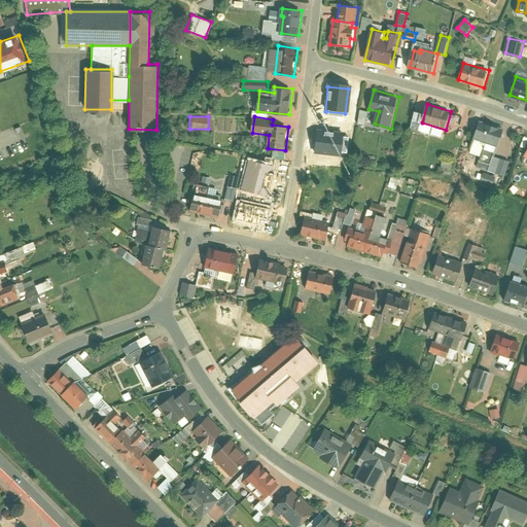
[(493,166),(496,155),(505,128),(482,119),(470,152),(481,155),(480,162),(493,166)]
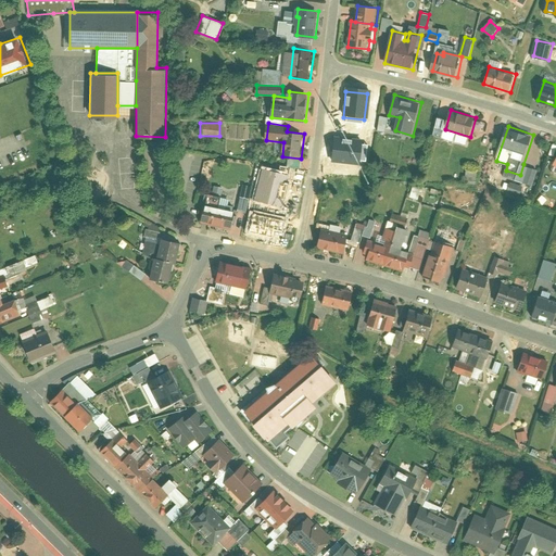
[(364,140),(335,137),(332,161),(361,164),(364,140)]
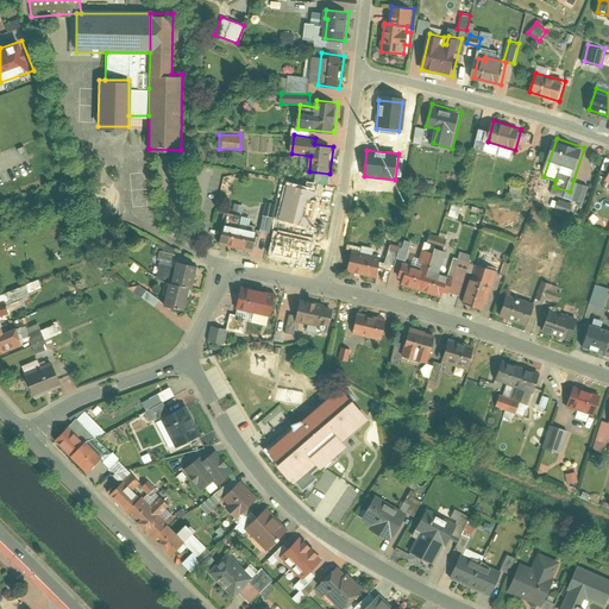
[(584,203),(590,186),(573,180),(570,192),(566,198),(584,203)]
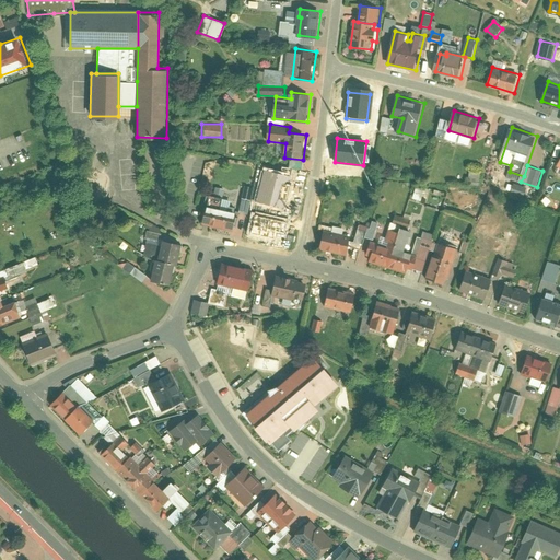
[(292,178),(264,171),(256,201),(284,208),(292,178)]
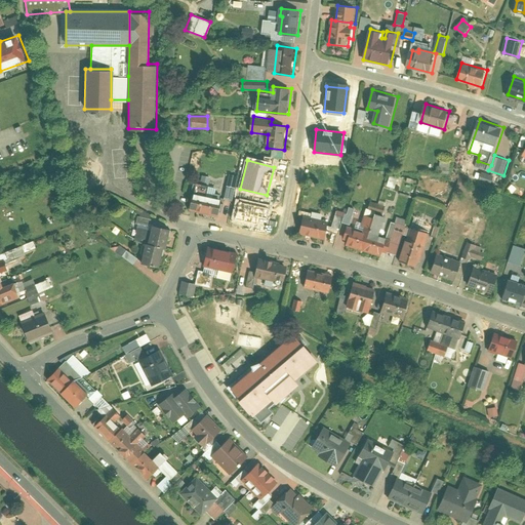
[(496,175),(483,171),(480,179),(493,184),(496,175)]
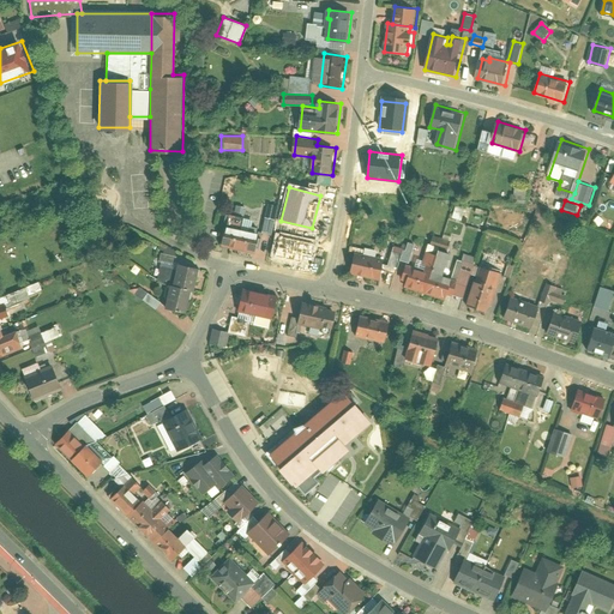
[(455,205),(452,218),(462,220),(464,206),(455,205)]
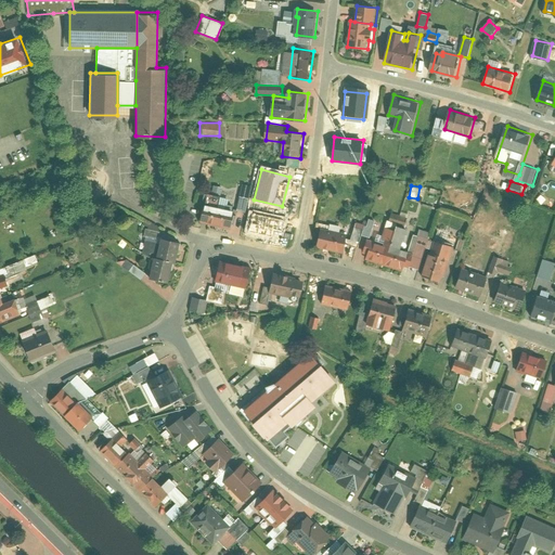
[(201,222),(233,229),(236,208),(221,206),(223,195),(206,193),(201,222)]
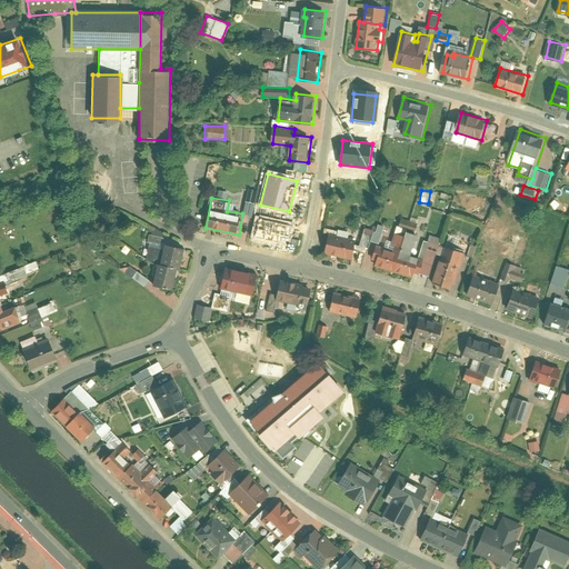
[(256,240),(281,245),(286,225),(268,221),(269,217),(260,215),(256,240)]
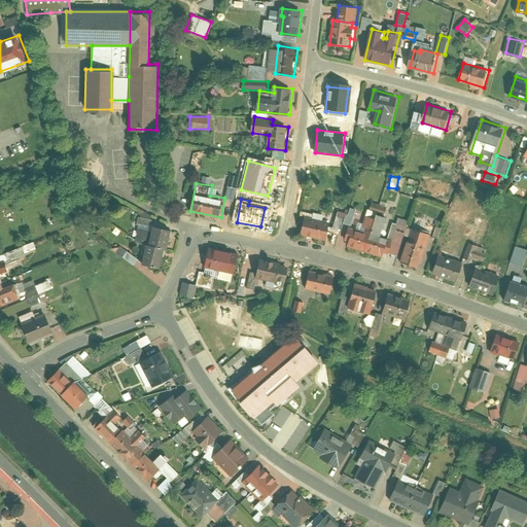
[(350,246),(384,257),(386,252),(390,253),(395,239),(385,235),(391,216),(370,209),(362,230),(351,226),(347,240),(351,241),(350,246)]
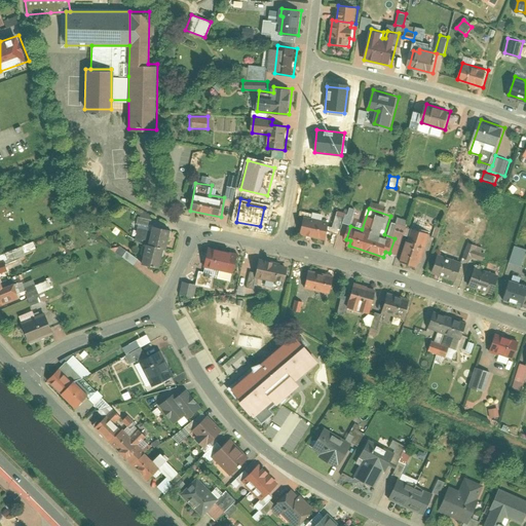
[(328,239),(331,221),(305,215),(301,233),(328,239)]
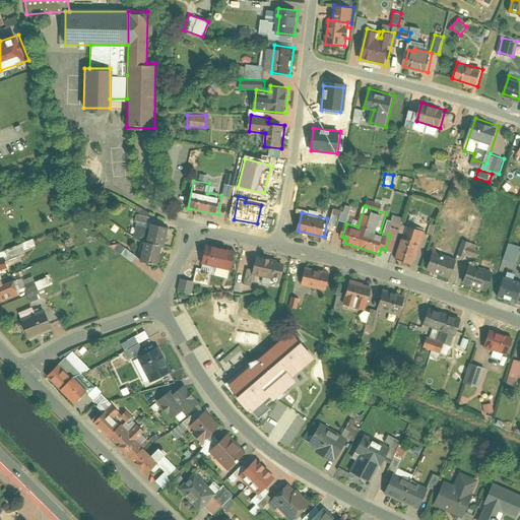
[(169,228),(144,222),(140,241),(163,246),(166,246),(169,228)]
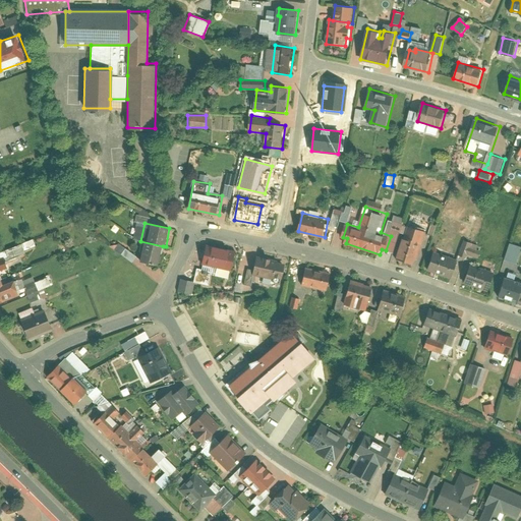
[(428,231),(409,225),(398,258),(415,265),(417,258),(419,258),(428,231)]
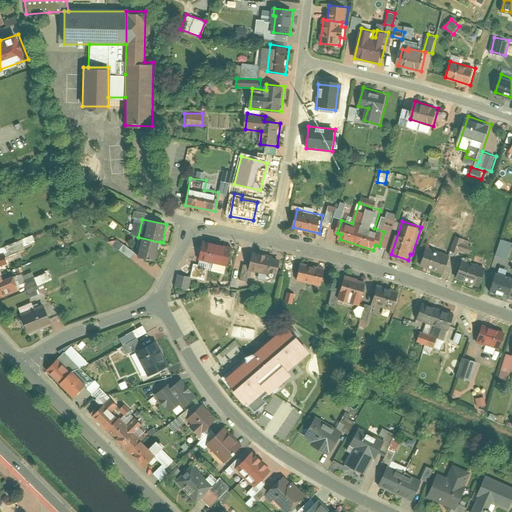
[(456,234),(451,251),(459,253),(460,249),(472,253),(474,247),(463,243),(465,237),(456,234)]
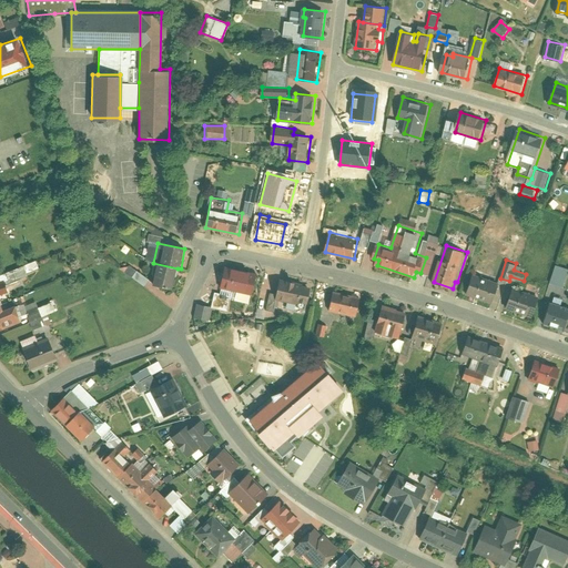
[(178,269),(150,262),(145,282),(173,291),(178,269)]
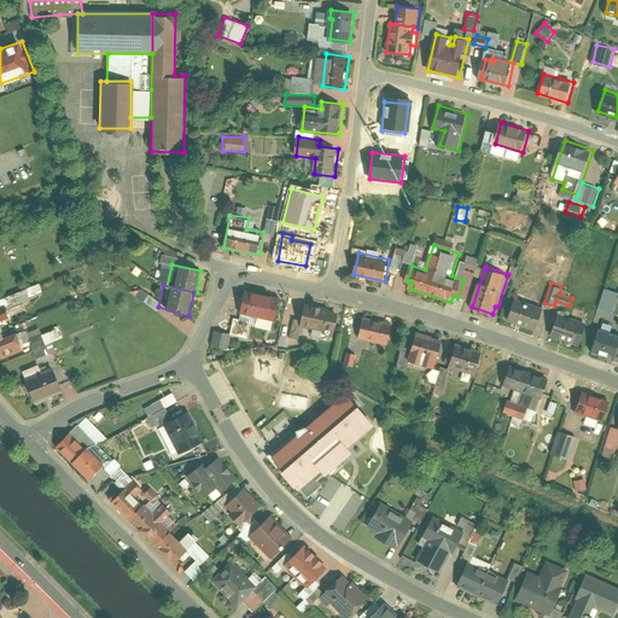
[(611,313),(617,293),(602,289),(596,308),(611,313)]
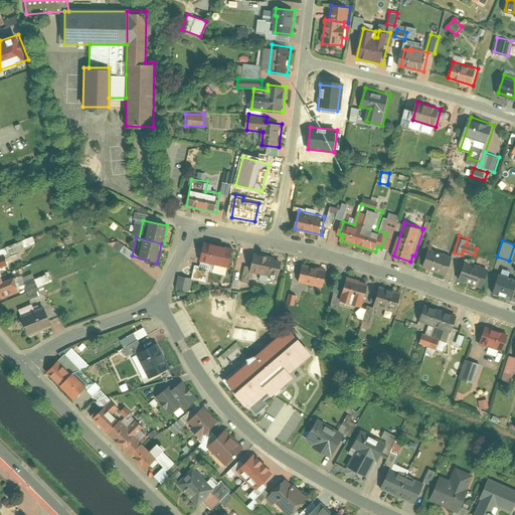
[(229,268),(234,247),(205,241),(201,261),(229,268)]
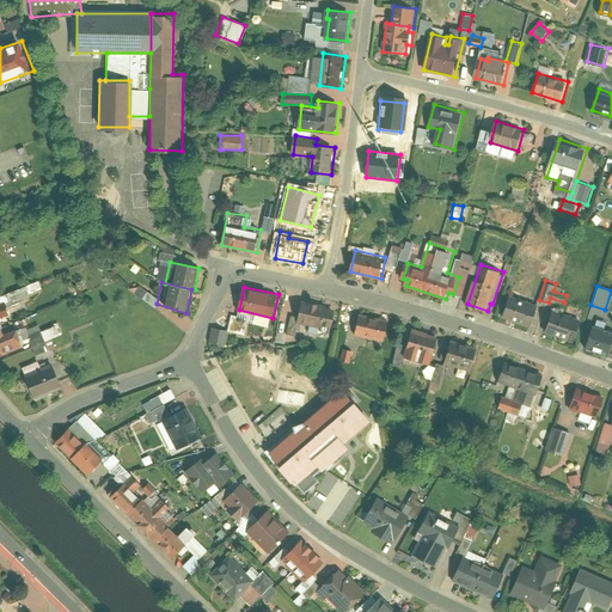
[(538,306),(509,295),(502,318),(530,328),(538,306)]
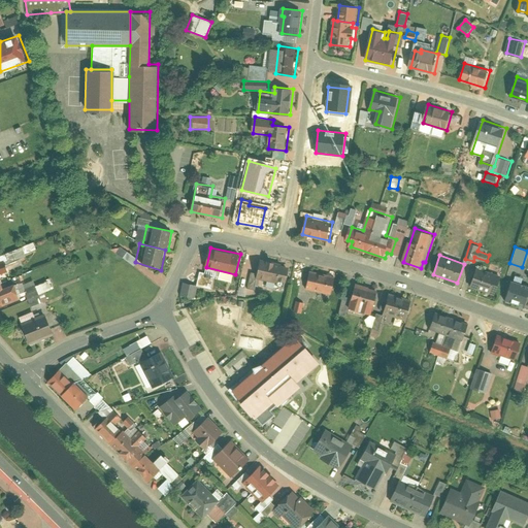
[(292,266),(262,260),(258,278),(288,285),(292,266)]
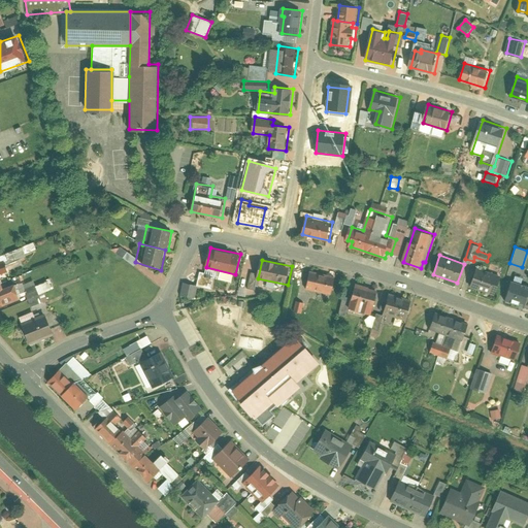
[(4,262),(0,263),(0,306),(19,301),(13,286),(2,289),(0,282),(0,274),(7,272),(4,262)]
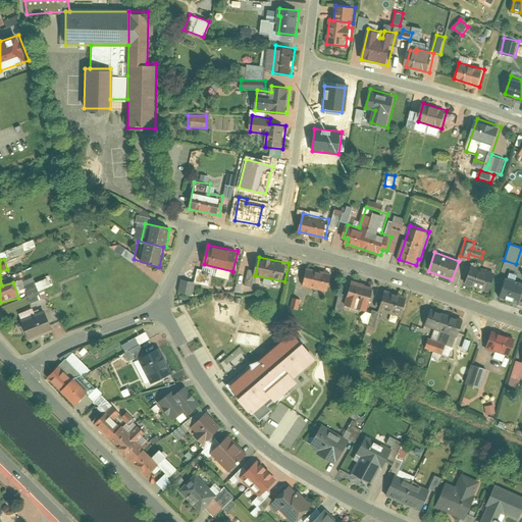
[(496,273),(470,265),(464,285),(488,293),(496,273)]
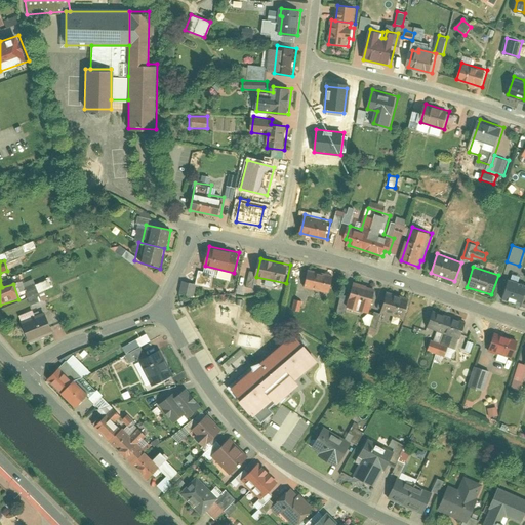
[(328,293),(331,275),(305,269),(300,287),(328,293)]
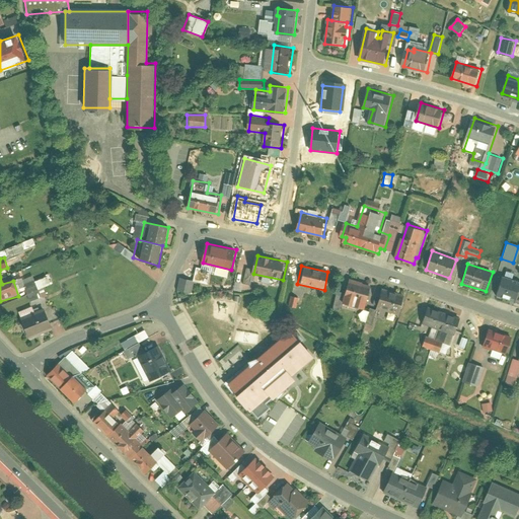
[(205,285),(207,273),(193,270),(191,282),(205,285)]
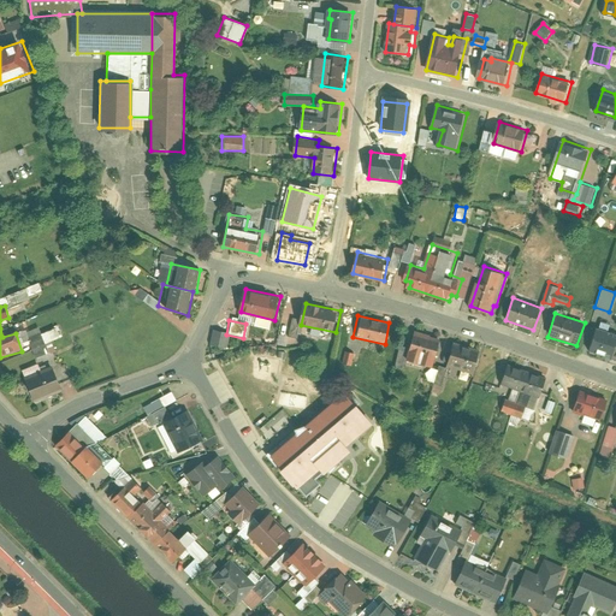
[(54,329),(40,333),(37,327),(25,332),(34,357),(54,351),(51,342),(58,339),(54,329)]
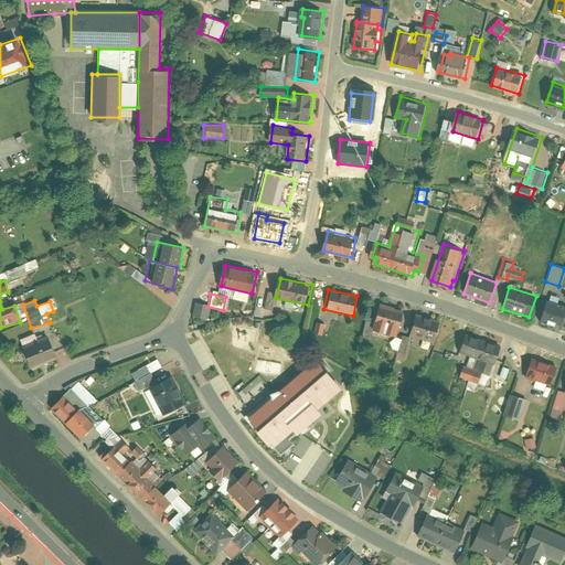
[(564,317),(564,307),(545,301),(539,322),(561,330),(564,317)]
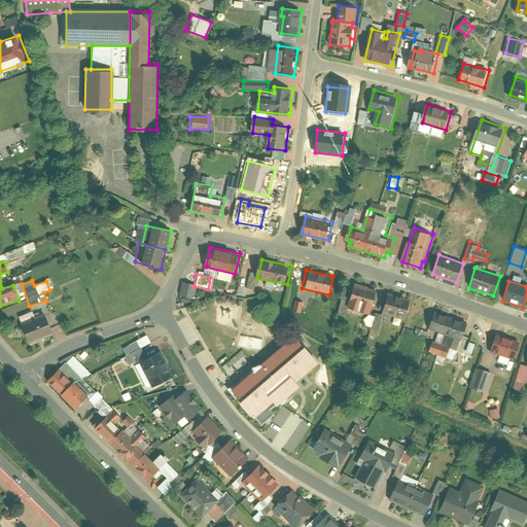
[(380,289),(357,282),(350,307),(373,313),(380,289)]
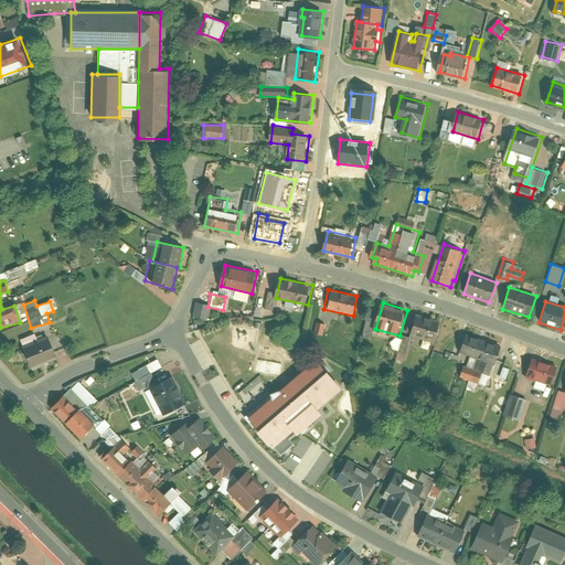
[(441,321),(417,313),(411,336),(435,343),(441,321)]
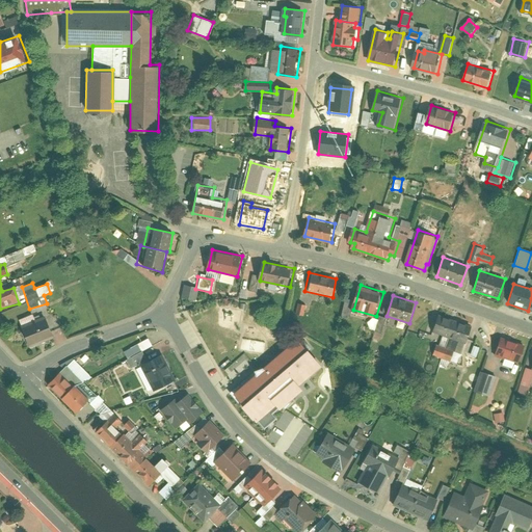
[(475,325),(441,313),(434,330),(469,343),(475,325)]
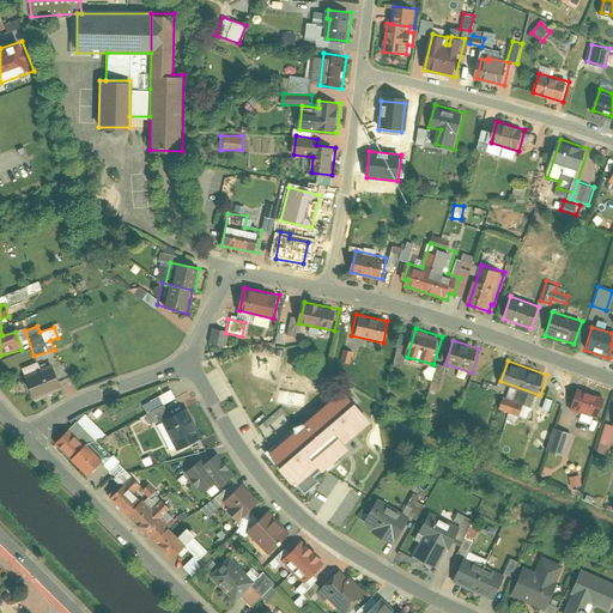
[(32,363),(20,369),(23,374),(35,369),(32,363)]
